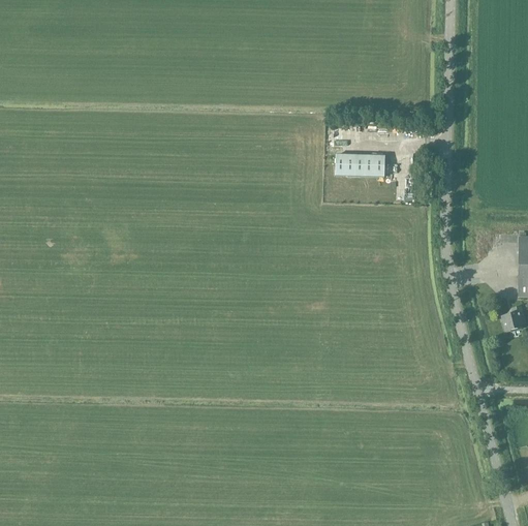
[(335,153),(335,174),(383,176),(384,155),(335,153)]
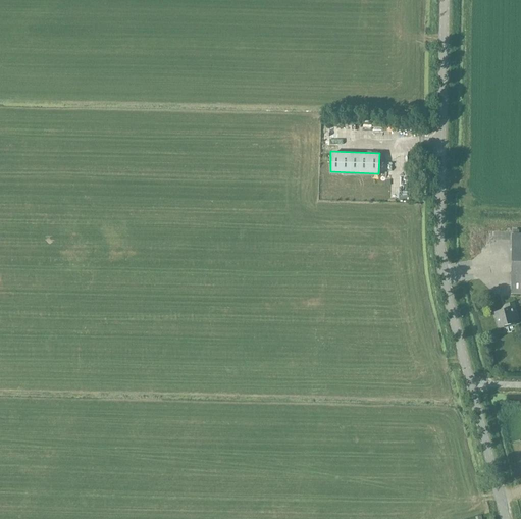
[(488,220),(487,236),(496,237),(497,220),(488,220)]
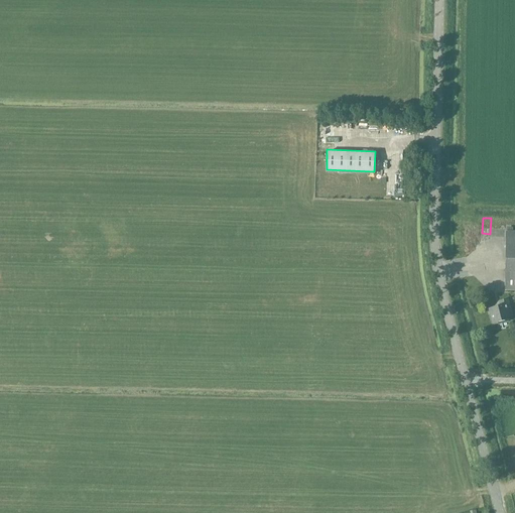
[(514,229),(505,229),(504,287),(514,287),(514,229)]
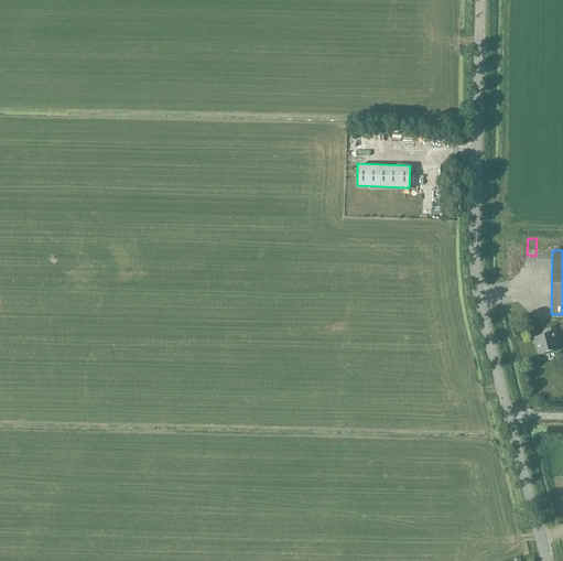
[(555,334),(553,325),(545,328),(547,333),(534,336),(540,353),(554,348),(551,335),(555,334)]
